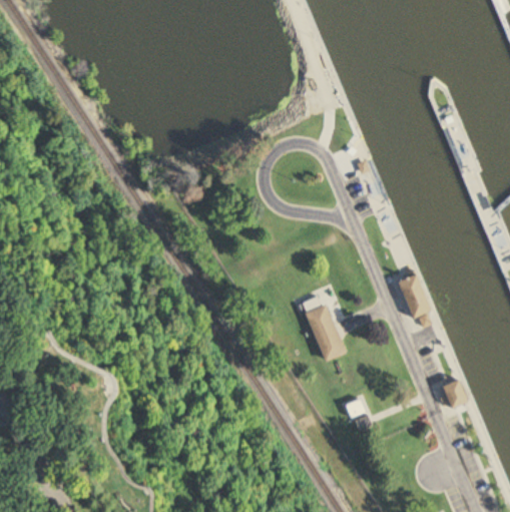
[(365,159),(356,163),(361,174),(370,170),(365,159)]
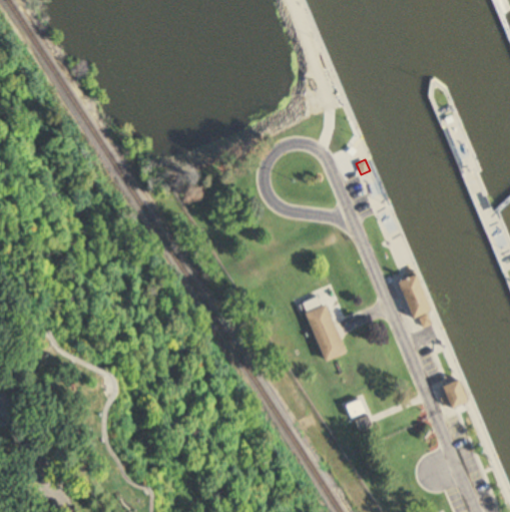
[(398,282),(413,318),(432,309),(417,273),(398,282)]
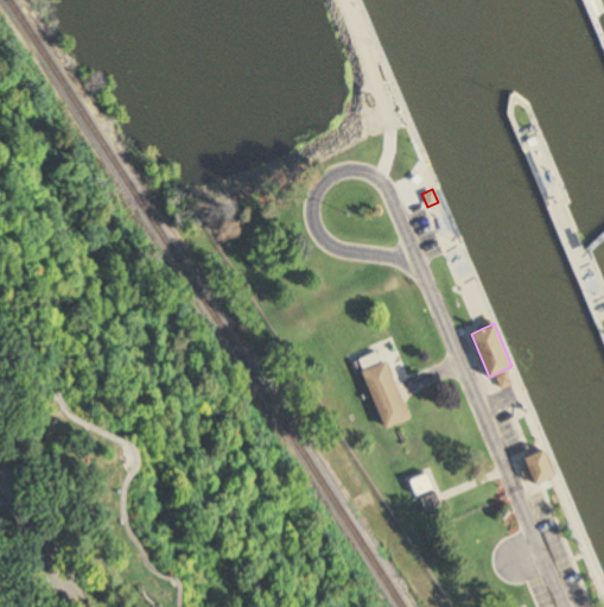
[(361,371),(386,429),(411,418),(386,360),(361,371)]
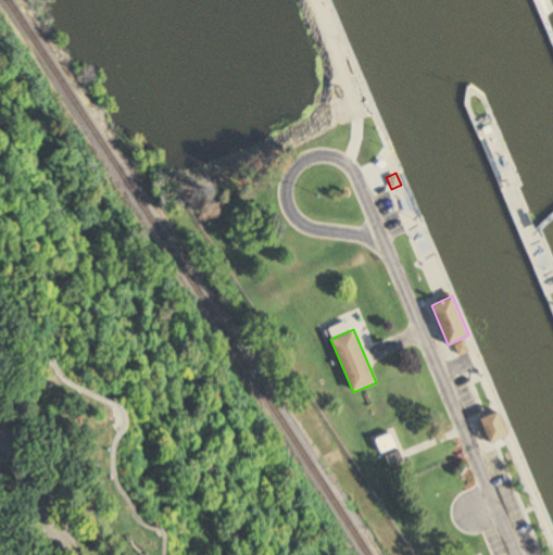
[(452,344),(456,355),(465,351),(461,340),(452,344)]
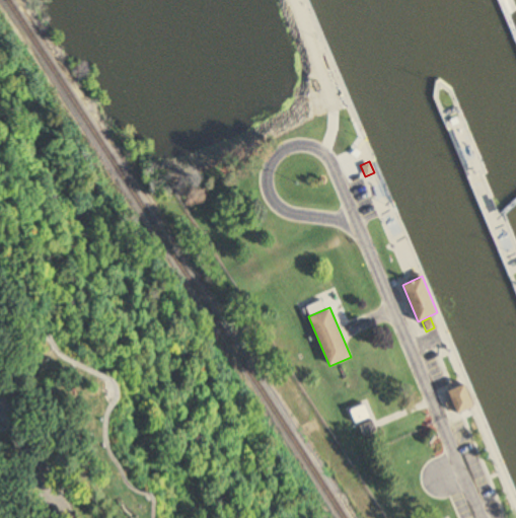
[(447,389),(457,413),(457,412),(471,407),(462,384),(459,385),(447,389)]
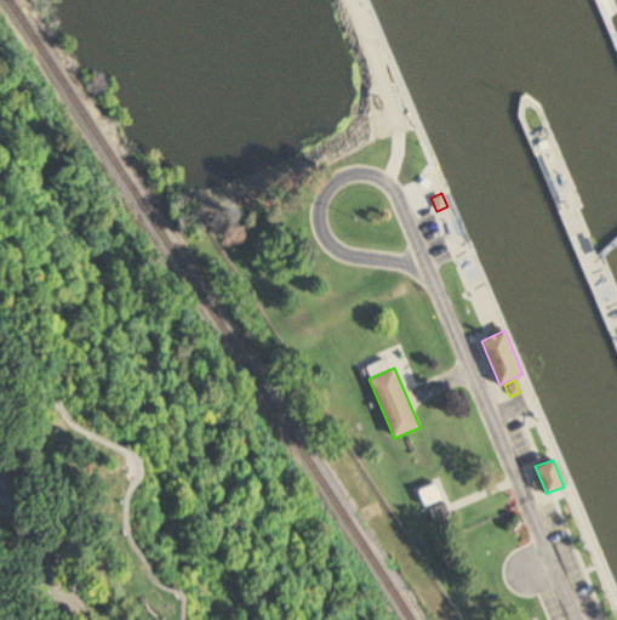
[(417,490),(424,506),(441,499),(434,483),(417,490)]
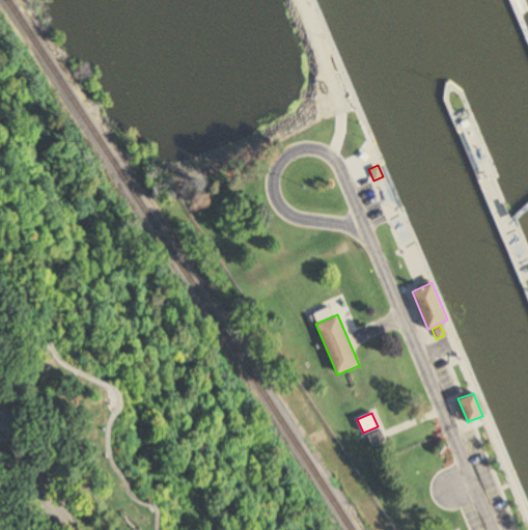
[(366,435),(370,446),(384,441),(379,429),(366,435)]
